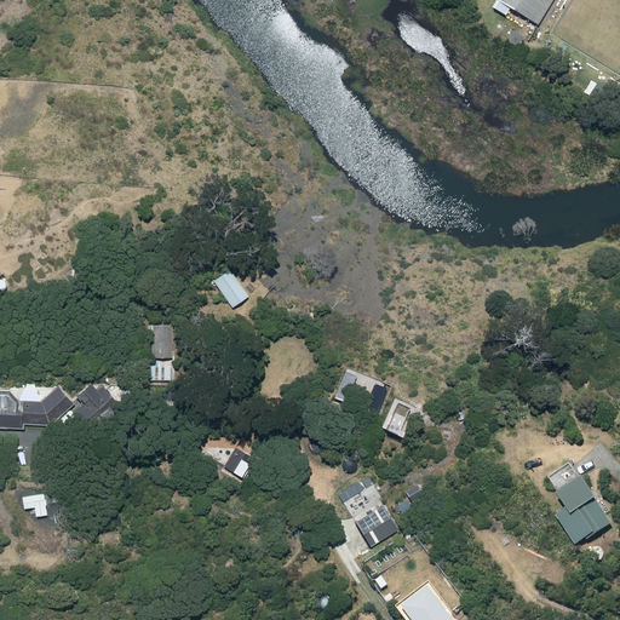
[(497,0),(539,24),(554,0),(497,0)]
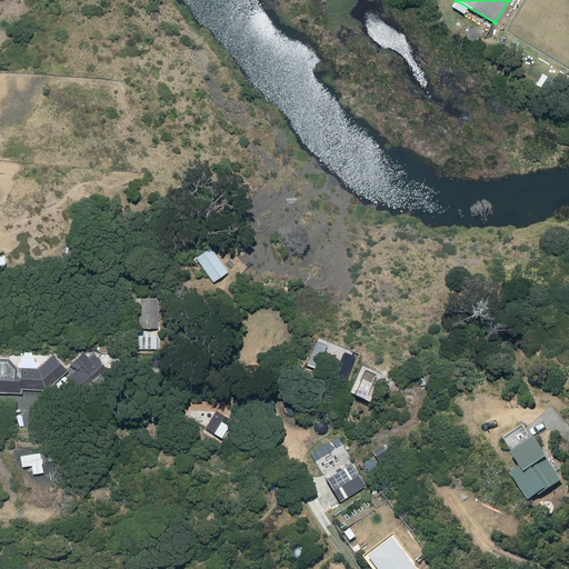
[(229,273),(211,248),(197,258),(213,282),(229,273)]
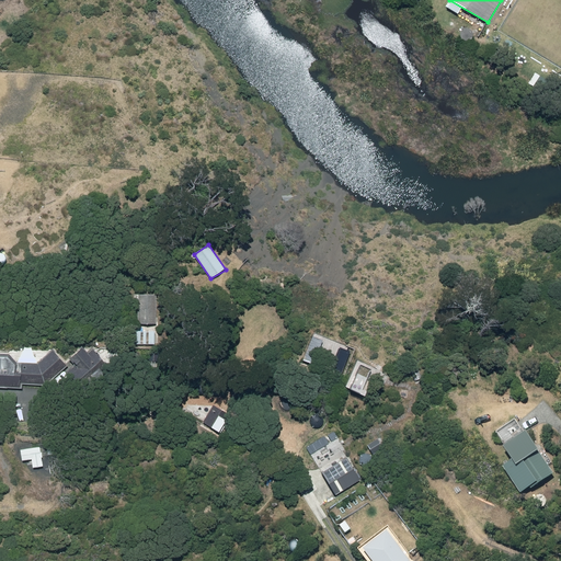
[(156,325),(157,295),(138,295),(138,325),(156,325)]
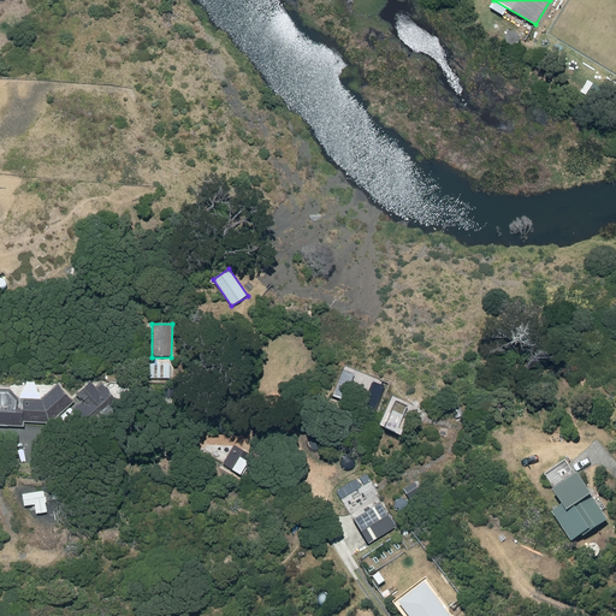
[(171,363),(147,363),(147,378),(171,378),(171,363)]
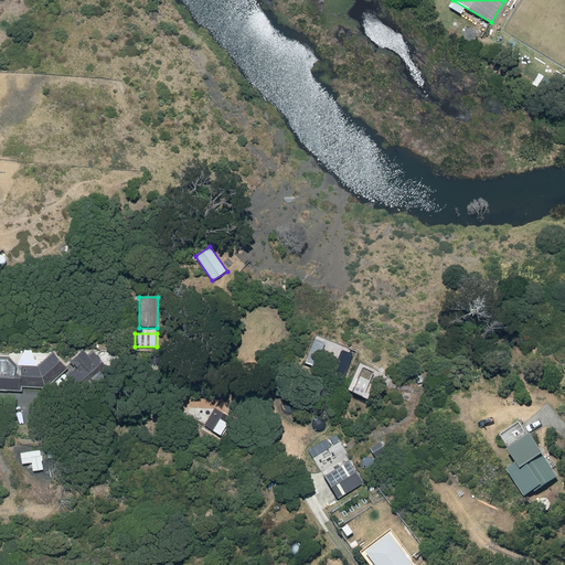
[(75,368),(66,374),(84,395),(112,372),(94,351),(88,356),(84,351),(71,362),(75,368)]
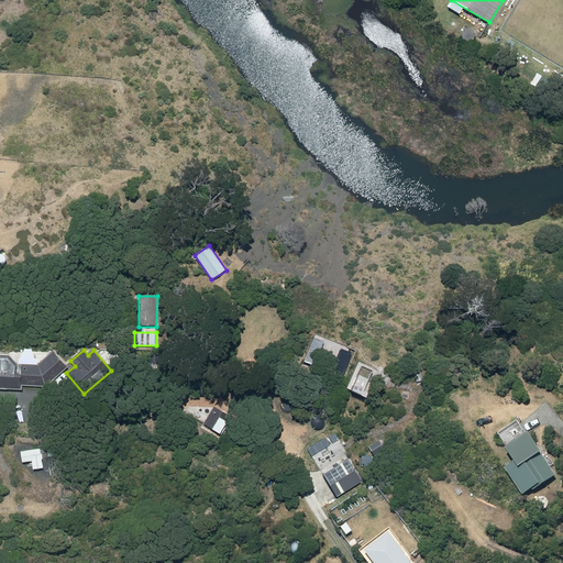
[(22,385),(46,386),(67,367),(53,352),(37,365),(17,365),(8,356),(0,355),(0,388),(22,389),(22,385)]
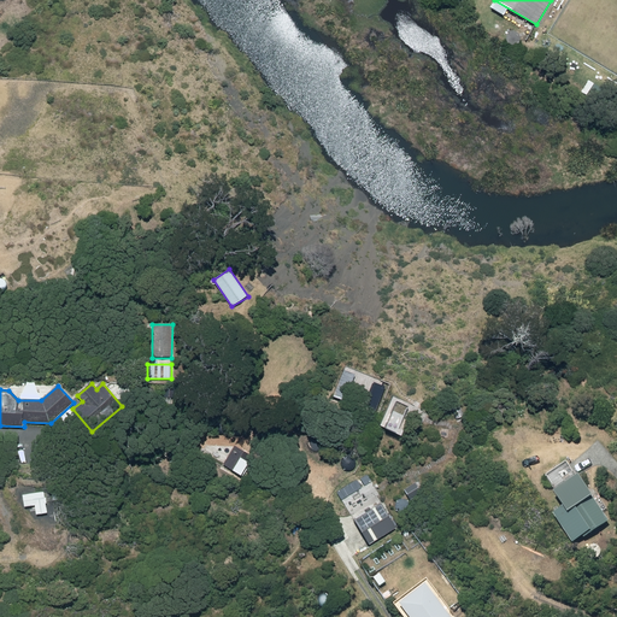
[(235,446),(224,465),(241,475),(252,456),(235,446)]
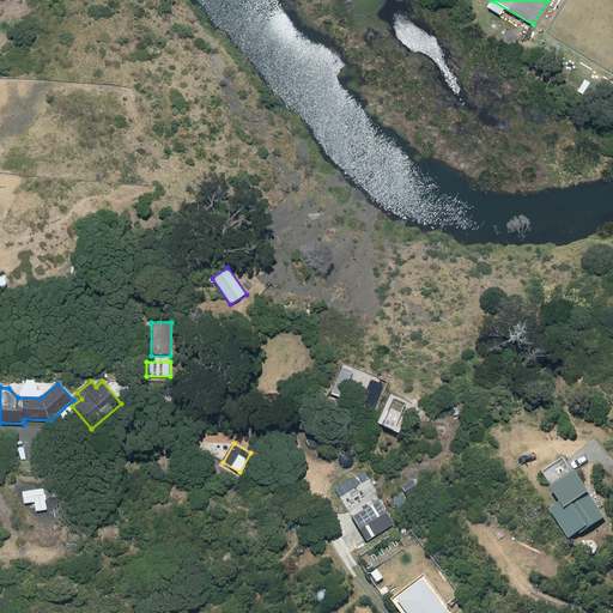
[(605,516),(575,471),(551,487),(559,502),(551,508),(570,536),(578,530),(580,533),(605,516)]
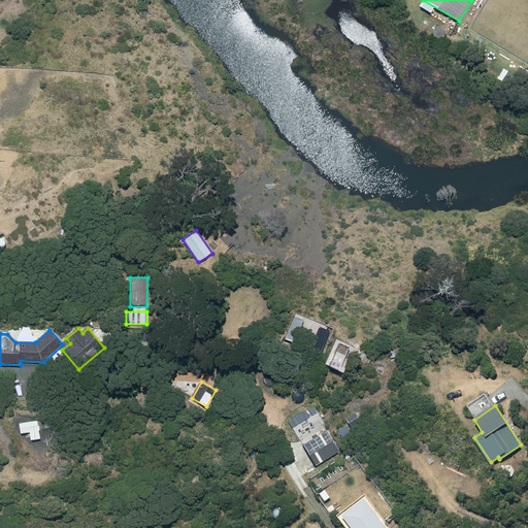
[(305,411),(289,422),(293,428),(309,418),(305,411)]
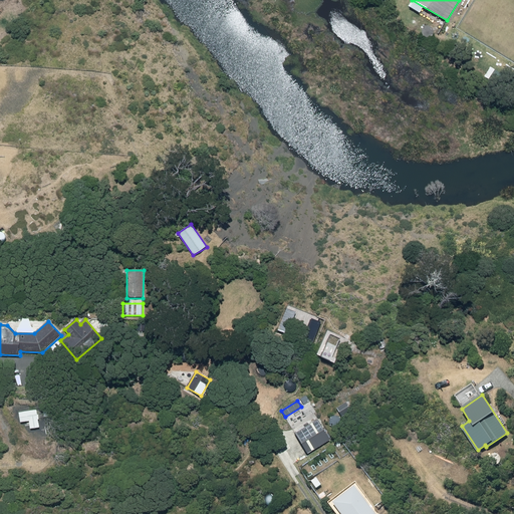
[(317,419),(294,433),(307,454),(330,440),(317,419)]
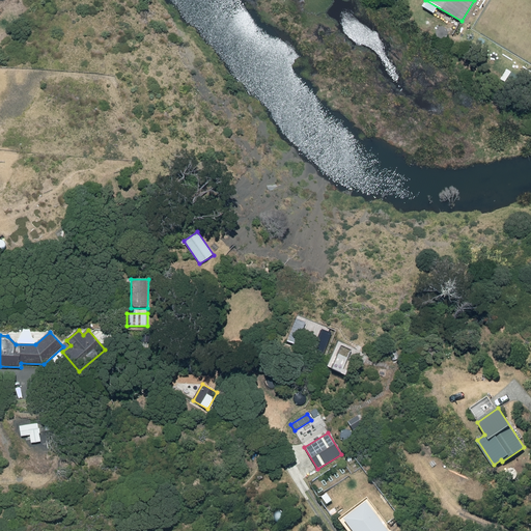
[(420,446),(424,456),(432,453),(428,443),(420,446)]
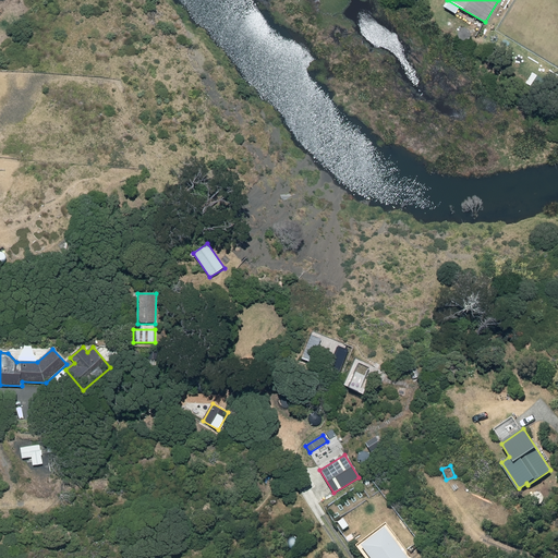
[(463,505),(487,517),(492,508),(468,496),(463,505)]
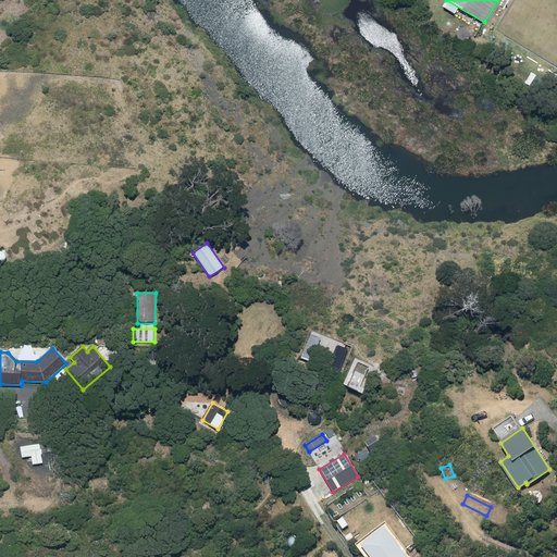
[(408,556),(385,527),(361,545),(370,556),(408,556)]
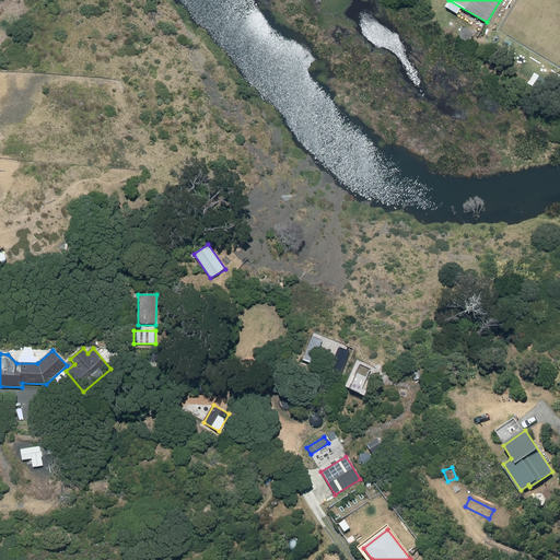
All buildings are outlined.
